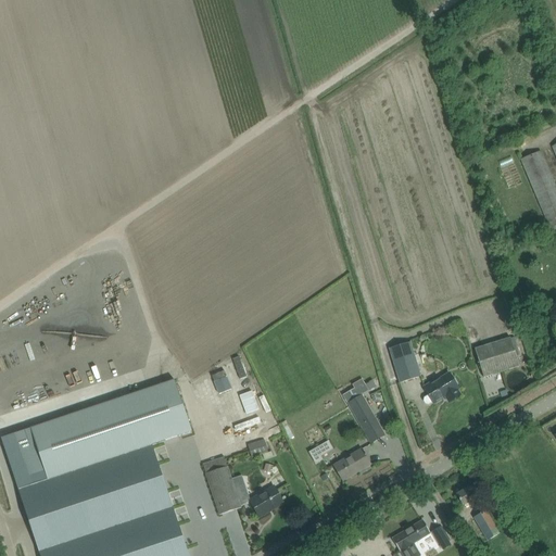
[(520,160),(550,228),(555,226),(555,144),(552,147),(555,156),(555,185),(541,151),(522,159),(520,160)]
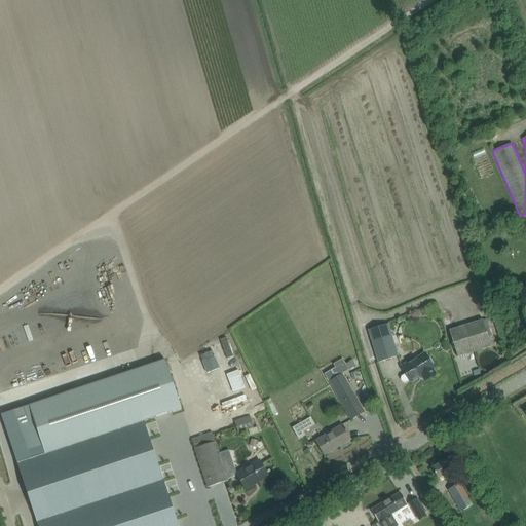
[(326,241),(321,243),(326,258),(331,256),(326,241)]
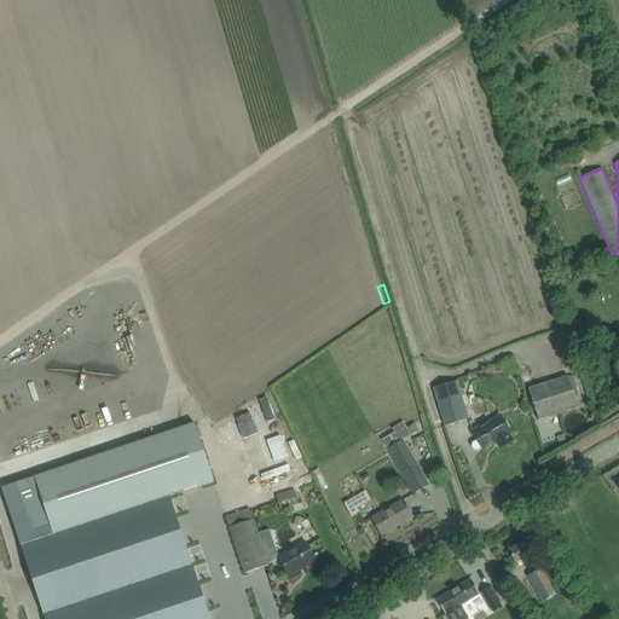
[(541,364),(532,368),(534,375),(543,372),(541,364)]
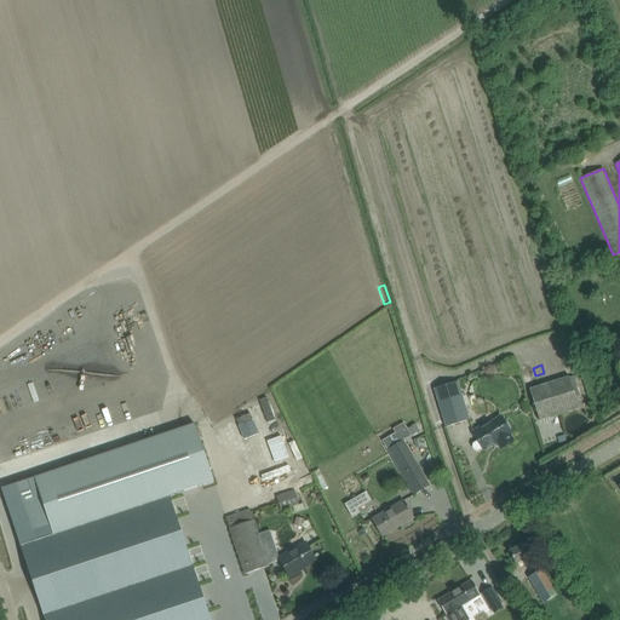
[(579,408),(569,377),(529,390),(539,420),(579,408)]
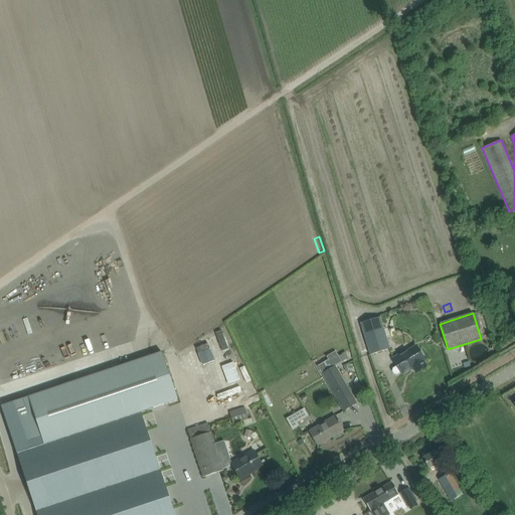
[(360,324),(371,355),(391,348),(380,317),(360,324)]
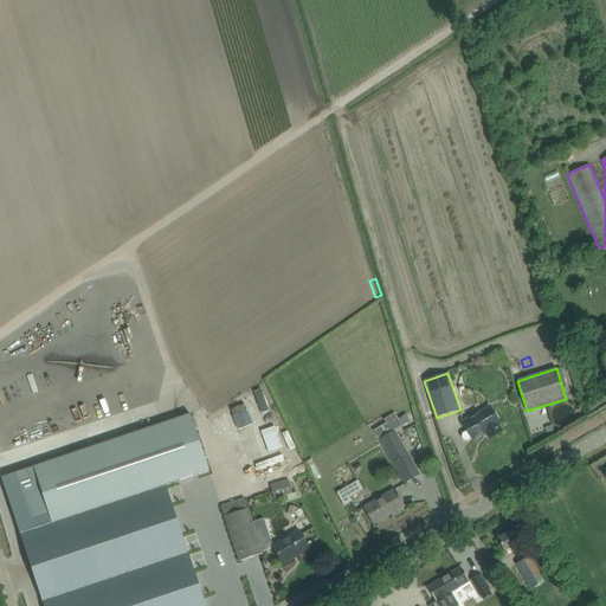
[(240,407),(244,418),(258,414),(255,404),(240,407)]
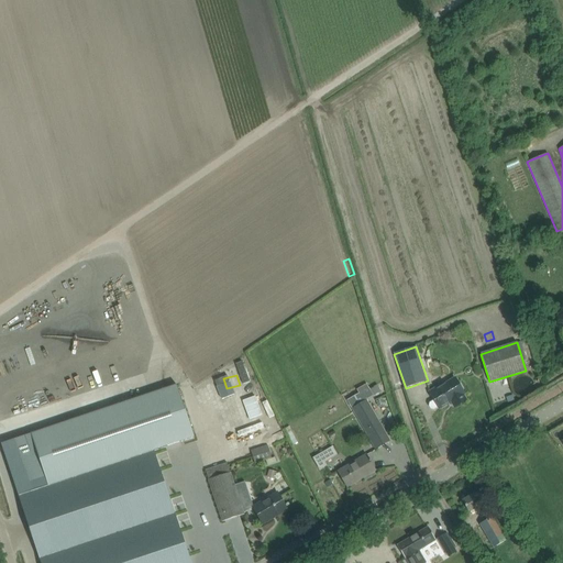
[(430,403),(430,406),(431,409),(434,409),(439,407),(439,409),(451,401),(454,407),(466,400),(463,395),(464,394),(459,385),(455,378),(430,393),(434,400),(430,403)]
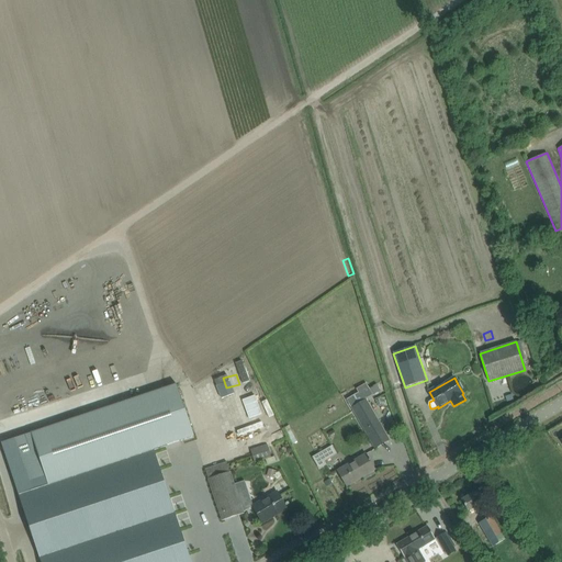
[(373,395),(366,383),(356,389),(358,393),(346,400),(374,449),(390,440),(367,398),(373,395)]
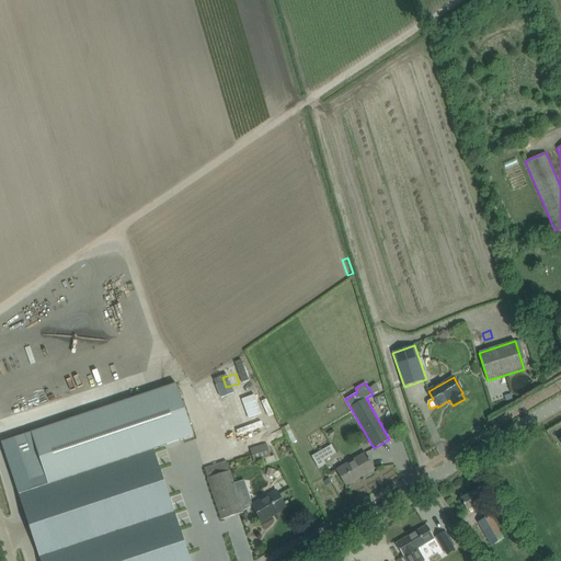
[(15,437),(1,443),(41,560),(191,560),(153,449),(194,436),(183,404),(176,384),(169,386),(148,393),(31,432),(15,437)]
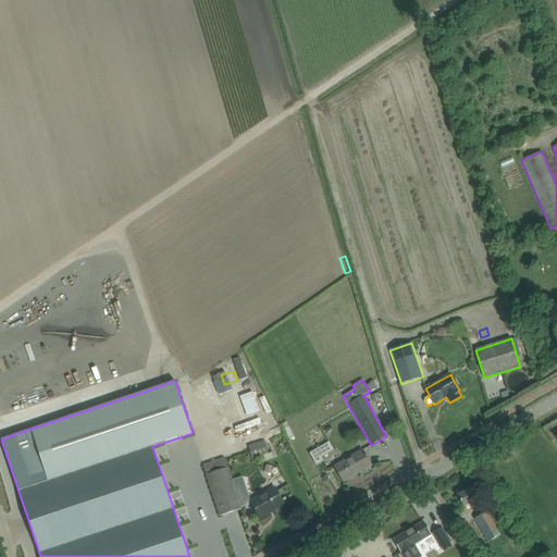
[(272,410),(277,409),(273,392),(267,394),(272,410)]
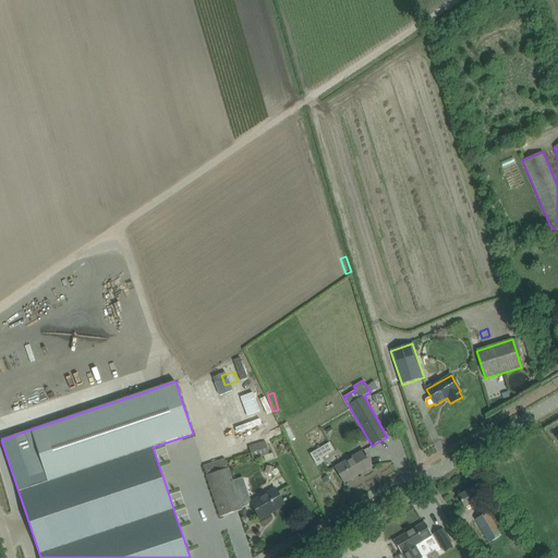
[(257,424),(269,419),(267,413),(254,419),(257,424)]
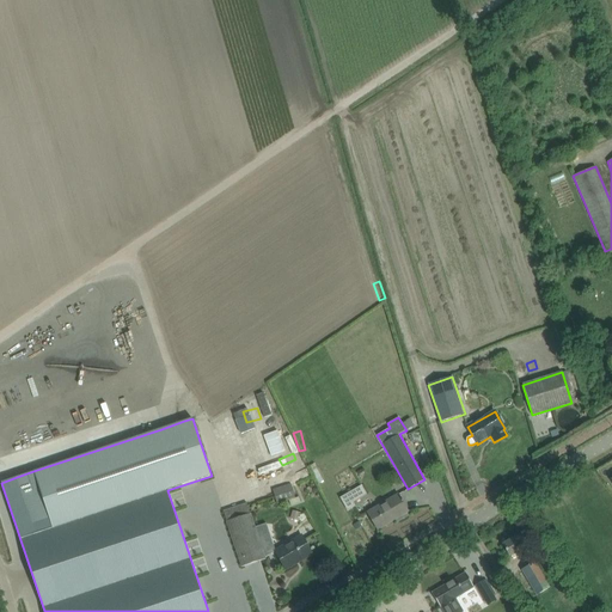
[(295,499),(291,483),(273,489),(276,503),(295,499)]
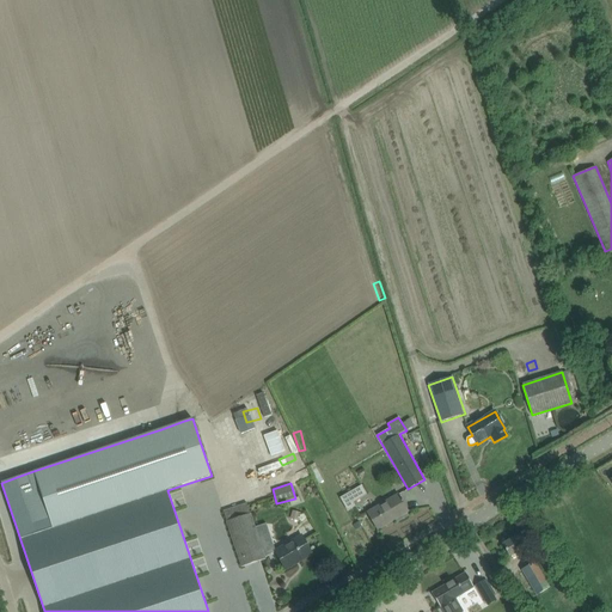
[(367,512),(378,530),(408,512),(398,494),(367,512)]
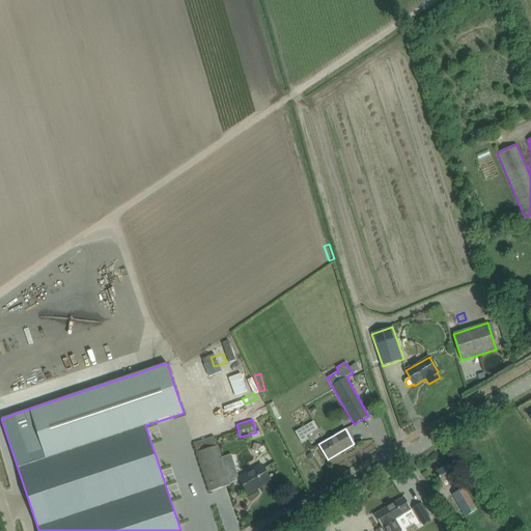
[(320,441),(324,436),(318,431),(314,438),(320,441)]
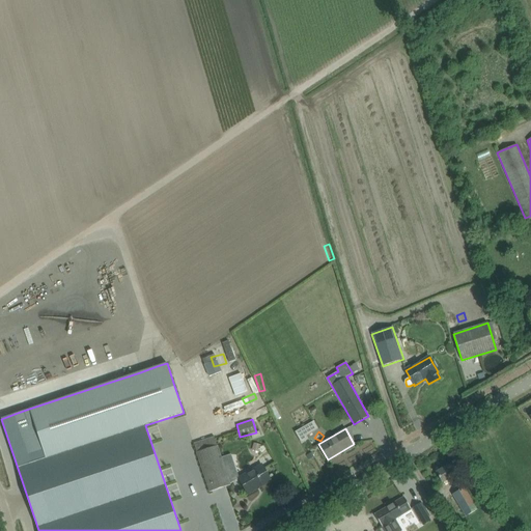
[(230,485),(227,475),(215,437),(194,444),(210,492),(230,485)]
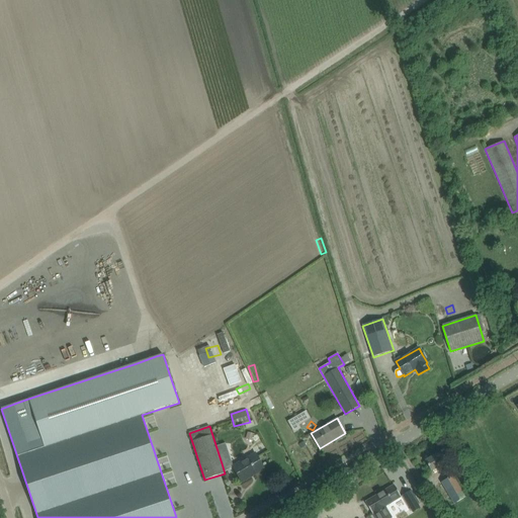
[(247,432),(245,439),(253,441),(255,434),(247,432)]
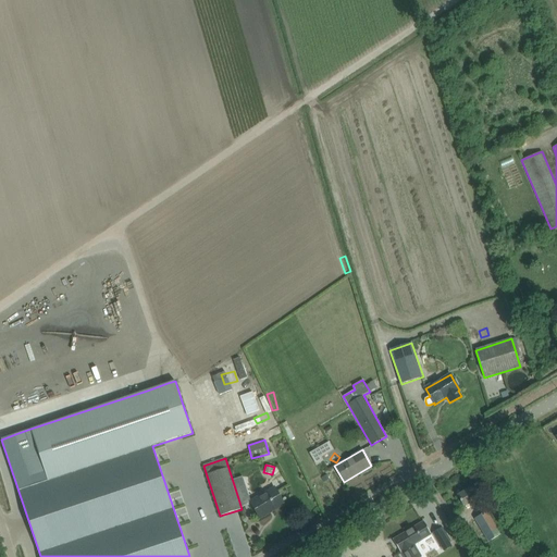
[(475,508),(482,504),(479,498),(479,497),(472,486),(458,496),(465,507),(471,503),(475,508)]
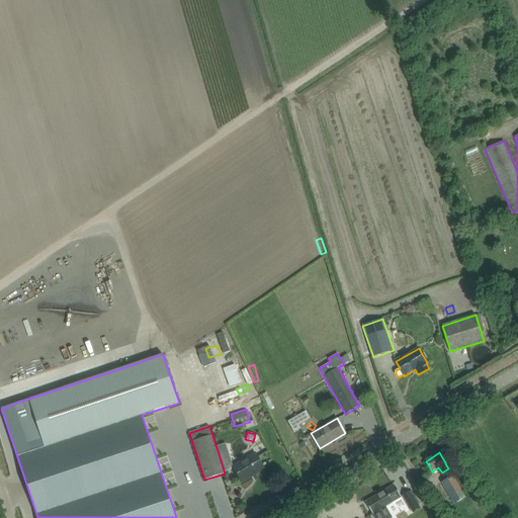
[(250,476),(263,467),(255,453),(233,466),(242,483),(250,478),(250,476)]
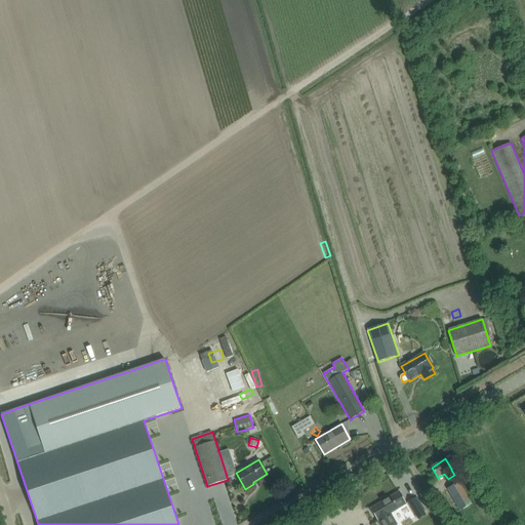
[(459,482),(447,489),(460,511),(472,503),(459,482)]
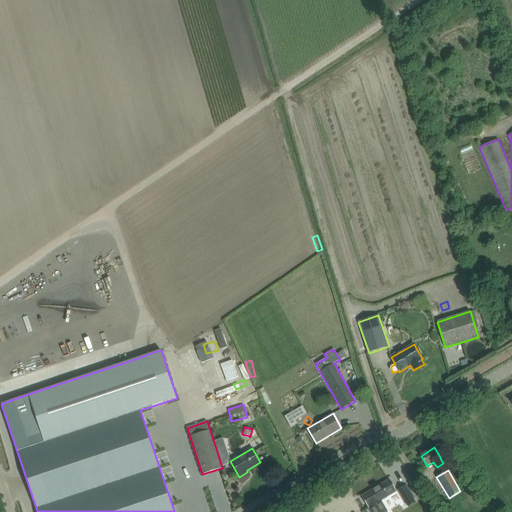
[(373,489),(362,496),(371,511),(387,511),(388,511),(381,500),(396,491),(395,488),(389,480),(373,489)]
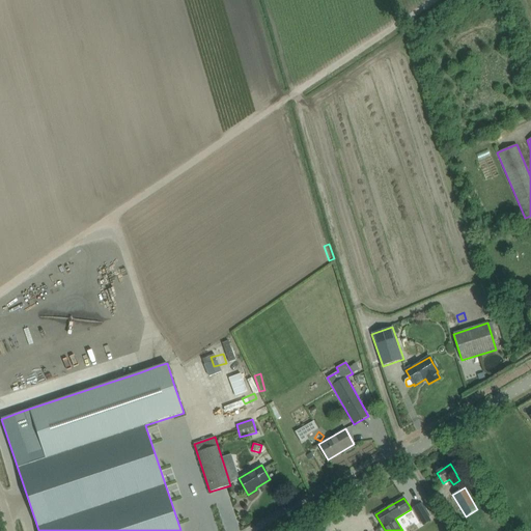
[(413,508),(421,522),(429,518),(420,503),(413,508)]
